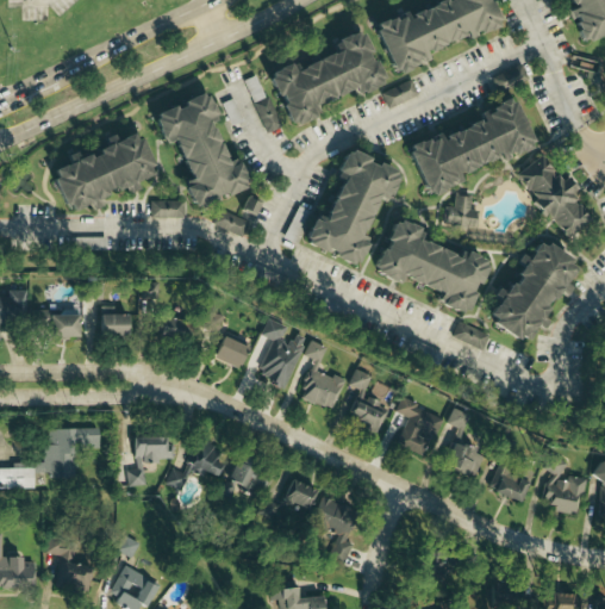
[(484,0),(497,26),(390,75),(365,23),(412,0),(484,0)]
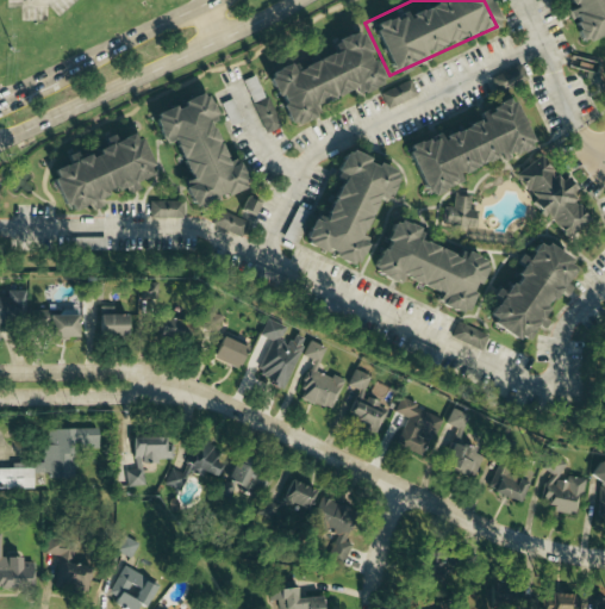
[(604,25),(579,38),(560,0),(604,0),(604,25)]
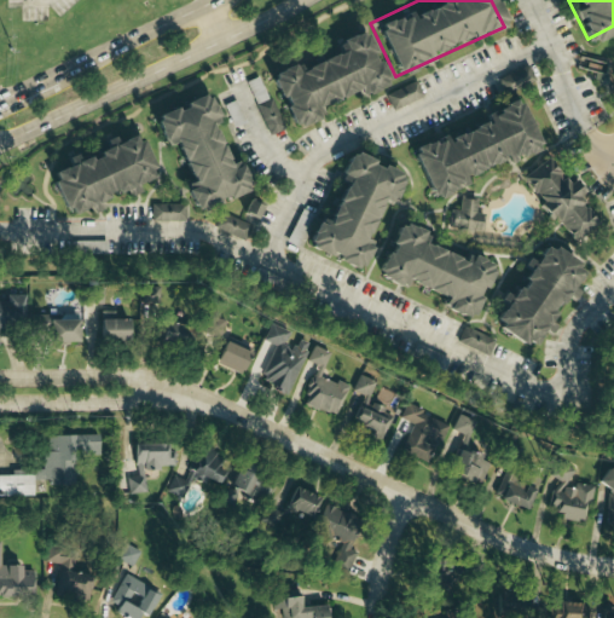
[(359,26),(265,69),(293,128),(387,84),(359,26)]
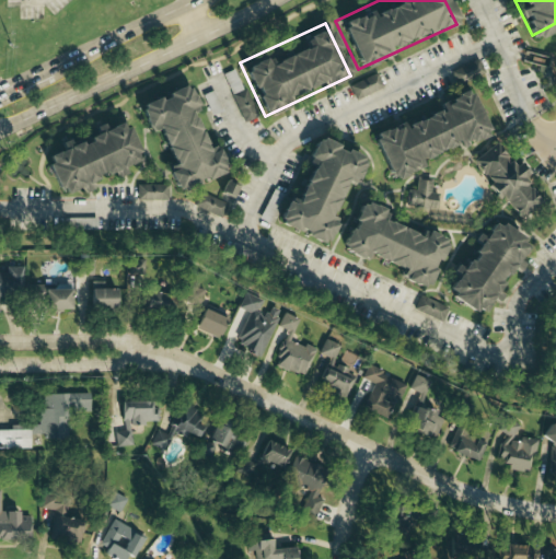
[(261,116),(241,68),(227,74),(246,121),(261,116)]
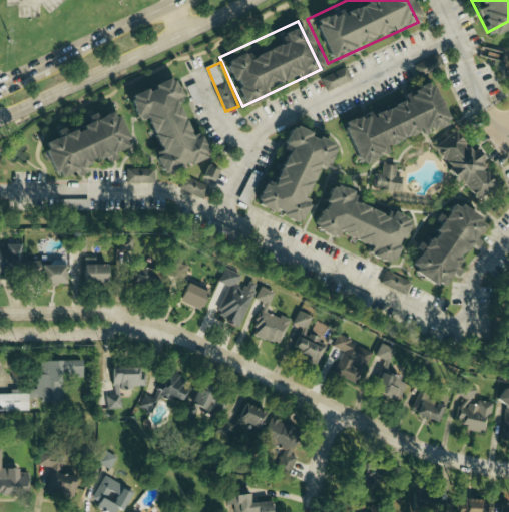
[(165,75),(128,92),(163,169),(200,152),(165,75)]
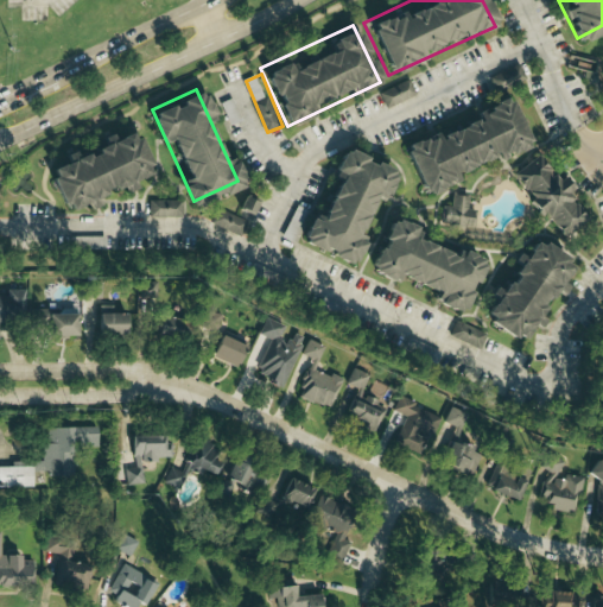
[(503,94),(528,143),(426,195),(401,145),(503,94)]
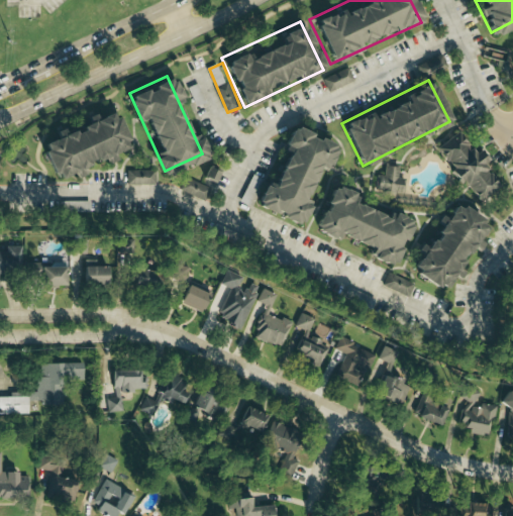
[(190,87),(198,106),(208,102),(200,83),(190,87)]
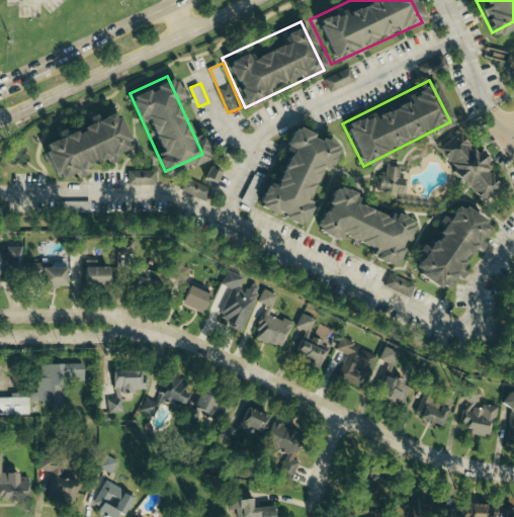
[(112,110),(37,143),(53,178),(127,145),(112,110)]
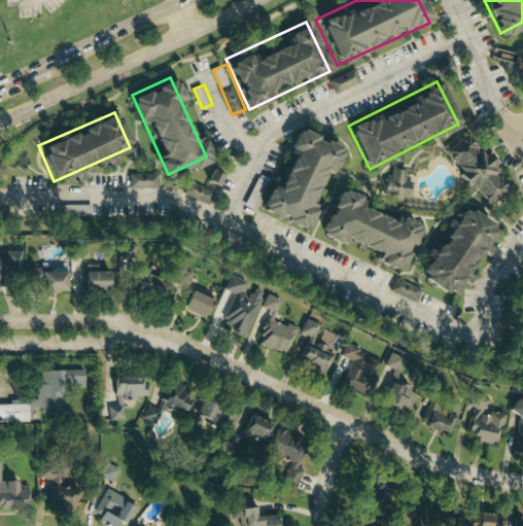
[(341,152),(295,132),(259,209),(306,230),(341,152)]
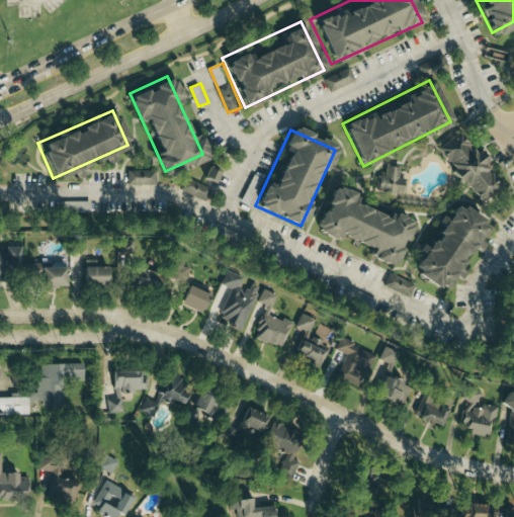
[(438,148),(465,182),(466,181),(483,202),(504,186),(486,164),(491,160),(483,149),(477,153),(460,132),(438,148)]
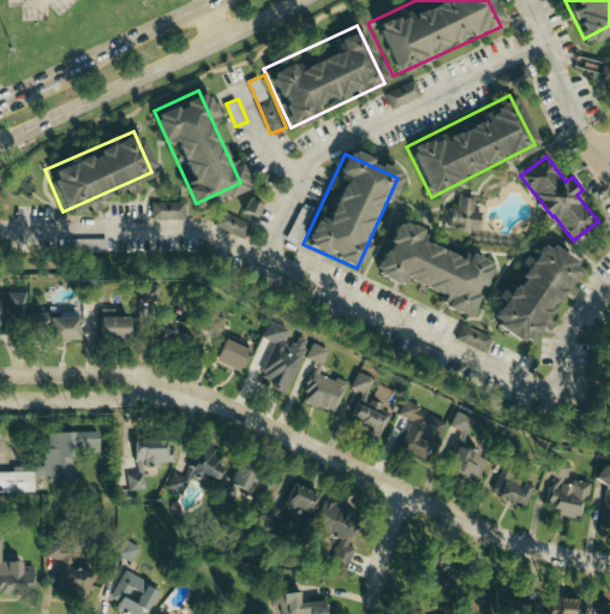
[(476,210),(477,196),(460,196),(459,207),(450,207),(449,226),(482,228),(483,210),(476,210)]
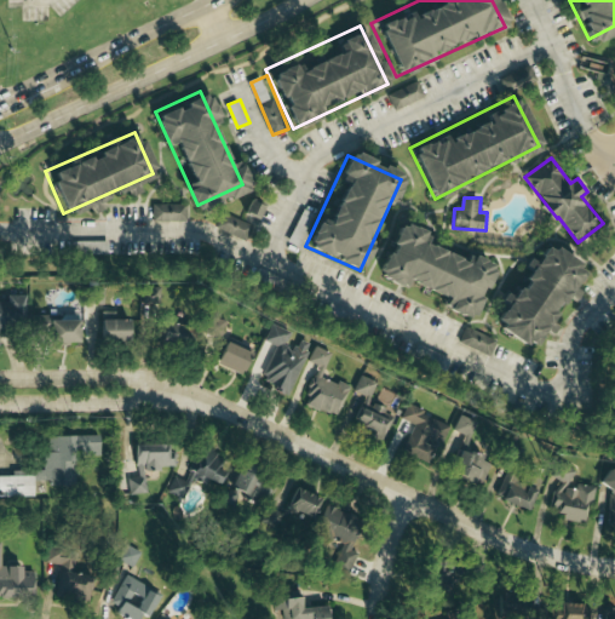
[(246,212),(259,219),(265,206),(252,200),(246,212)]
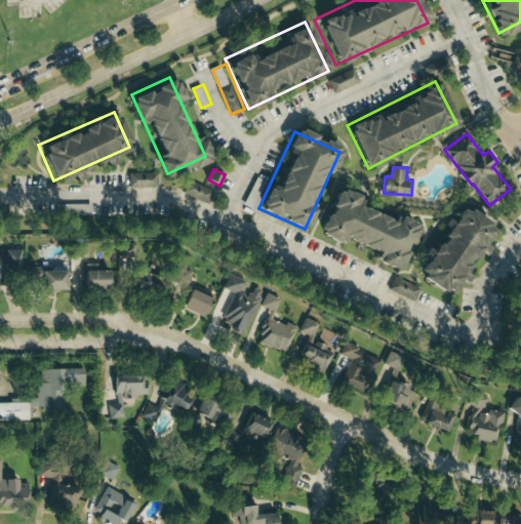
[(160,171),(131,172),(131,187),(160,186),(160,171)]
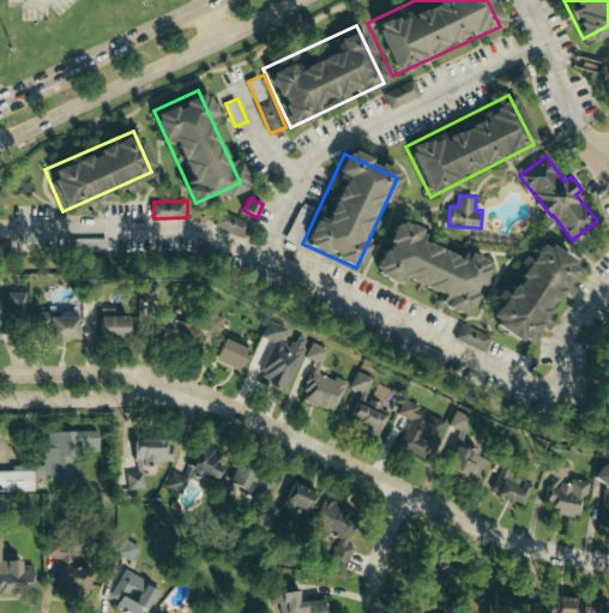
[(253,222),(222,209),(216,224),(246,238),(253,222)]
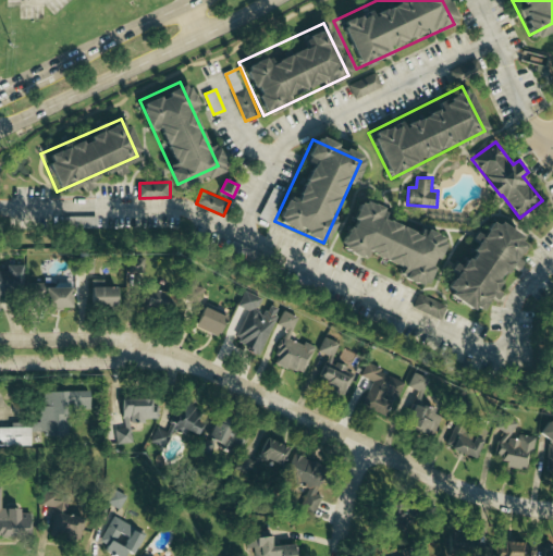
[(442,242),(355,201),(336,243),(424,283),(442,242)]
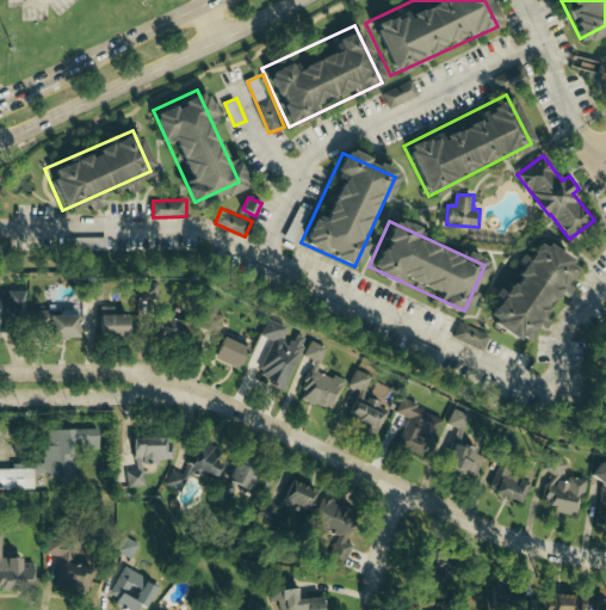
[(532,236),(575,264),(525,340),(482,313),(532,236)]
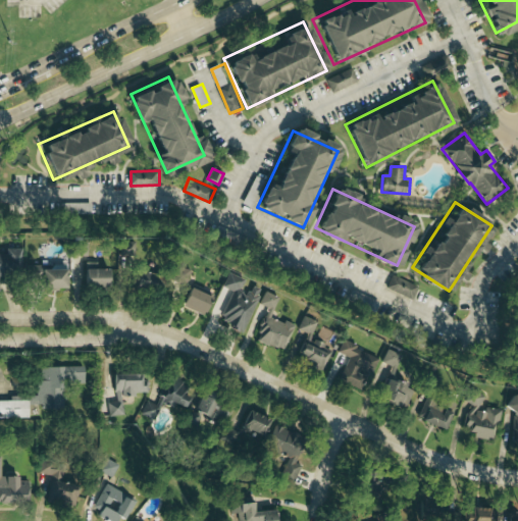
[(74,255),(90,255),(90,241),(75,241),(74,255)]
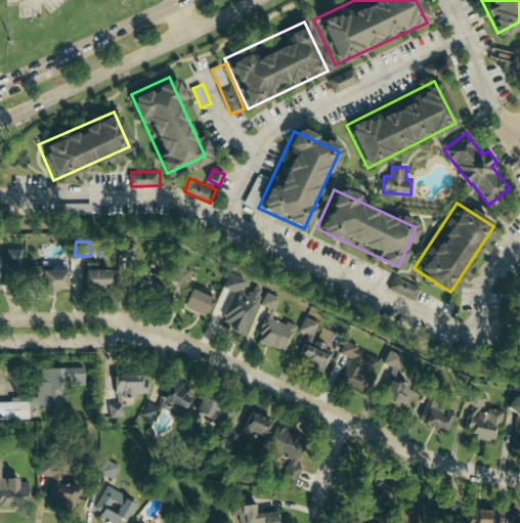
[(123,256),(137,256),(138,242),(123,242),(123,256)]
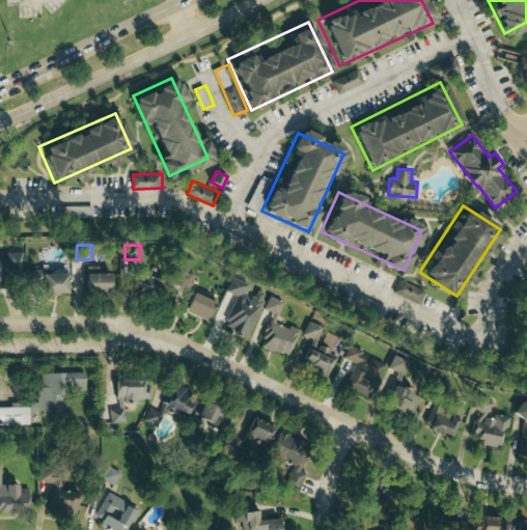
[(0,295),(0,296),(0,279),(26,280),(26,252),(7,251),(7,257),(0,257),(0,295)]
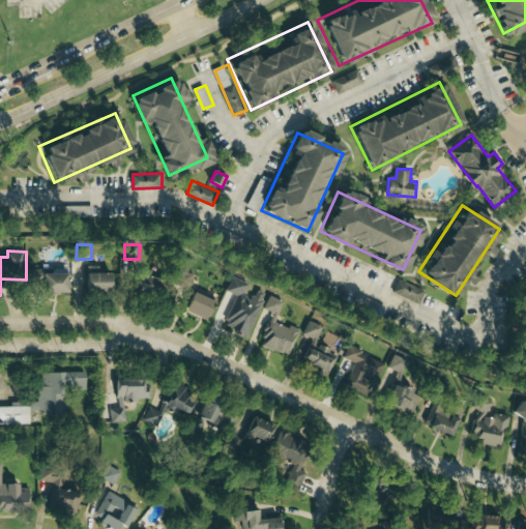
[(111,290),(112,272),(100,271),(100,265),(88,265),(88,290),(111,290)]
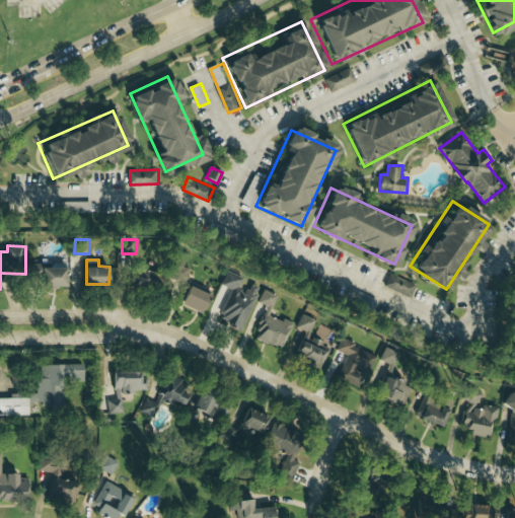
[(67,287),(68,264),(38,263),(37,286),(67,287)]
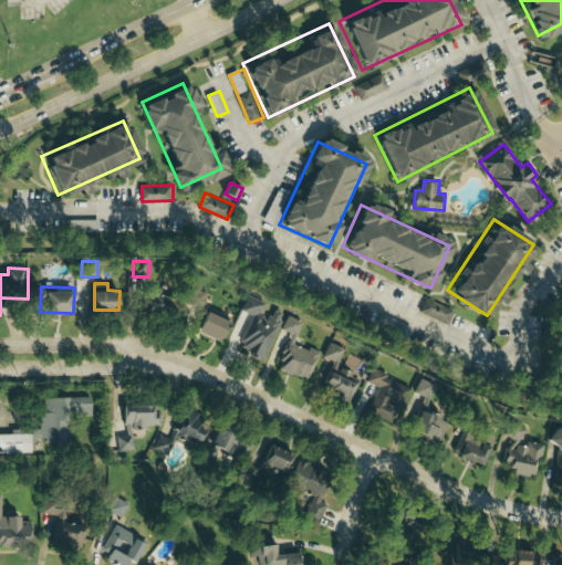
[(147,310),(167,316),(173,299),(153,292),(147,310)]
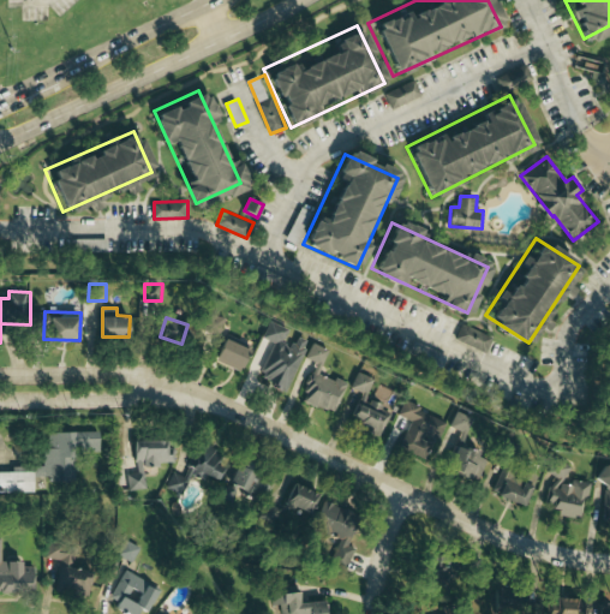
[(276,341),(261,379),(288,391),(310,340),(299,334),(297,341),(287,338),(292,327),(273,319),(264,337),(276,341)]
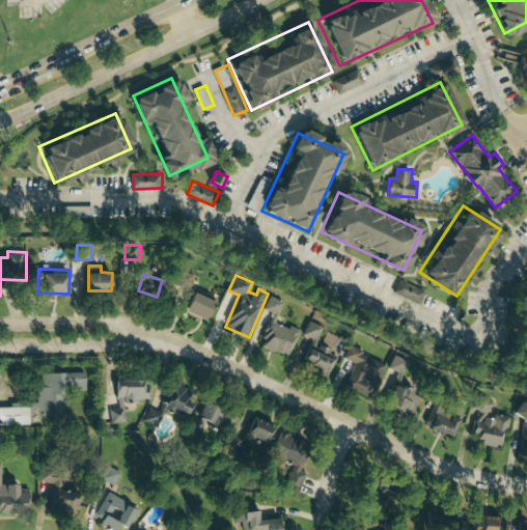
[(395,293),(421,304),(427,290),(401,279),(395,293)]
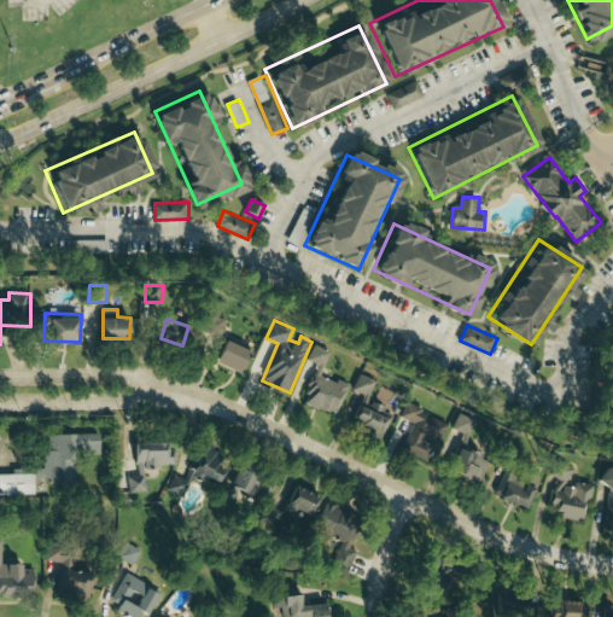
[(244,372),(255,345),(228,335),(219,361),(244,372)]
